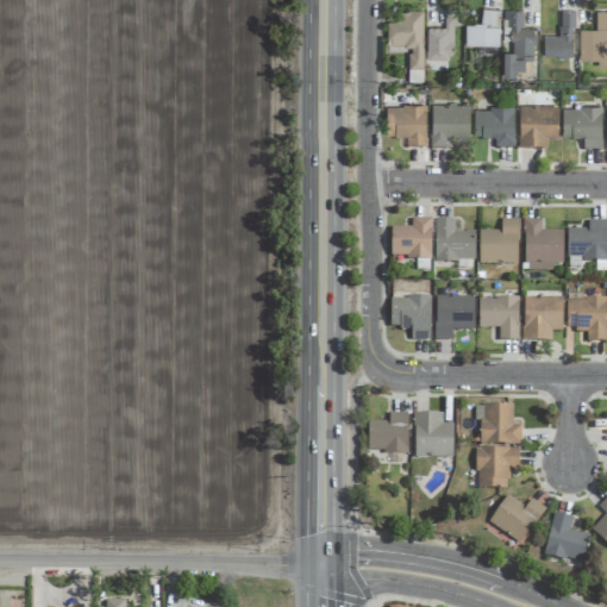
[(468,44),(501,44),(502,8),(483,7),(483,22),(468,22),(468,44)]
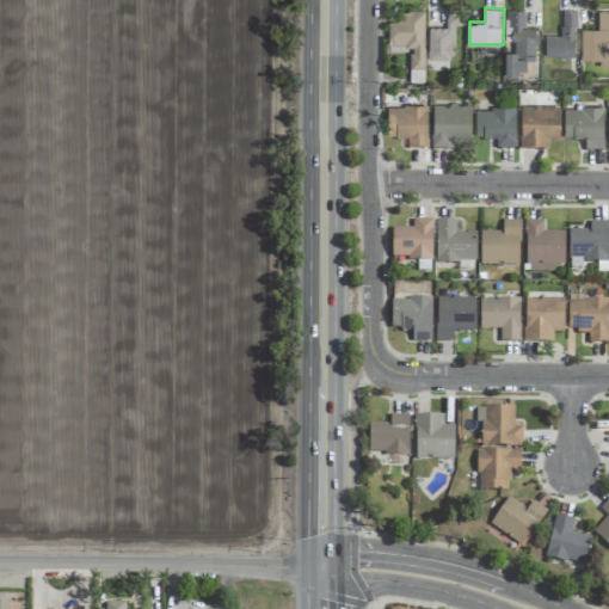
[(426,8),(403,8),(403,20),(391,19),(391,44),(411,44),(411,68),(426,68),(426,8)]
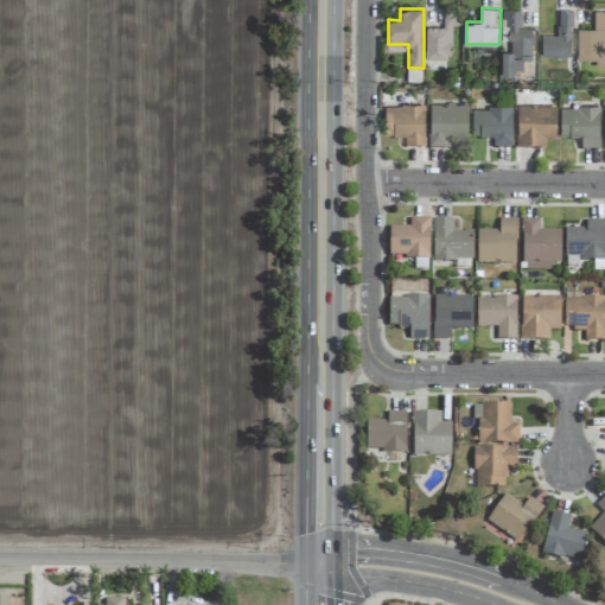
[(454,23),(460,23),(462,8),(446,8),(445,26),(427,26),(427,57),(453,57),(454,23)]
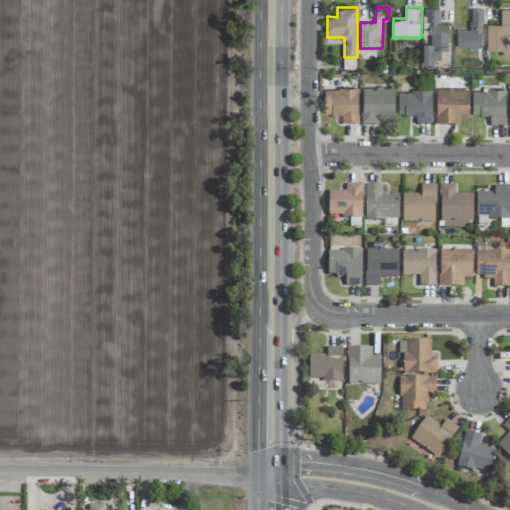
[(483,46),(484,8),(472,7),(472,29),(459,29),(458,46),(483,46)]
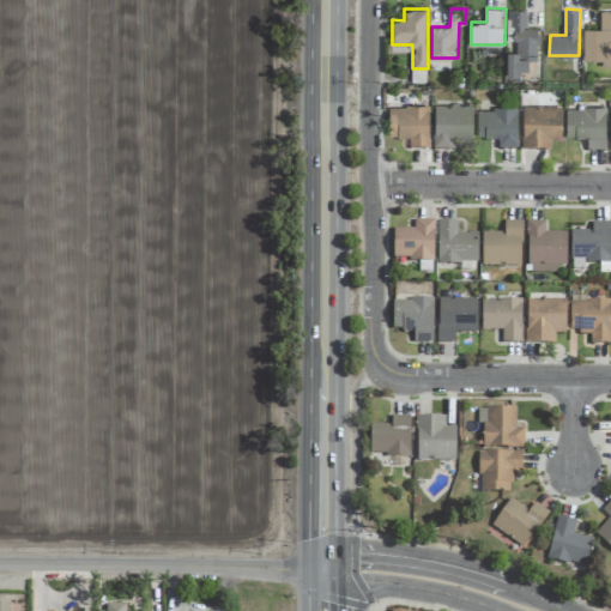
[(586,28),(585,59),(604,60),(604,65),(610,65),(610,8),(603,10),(602,29),(586,28)]
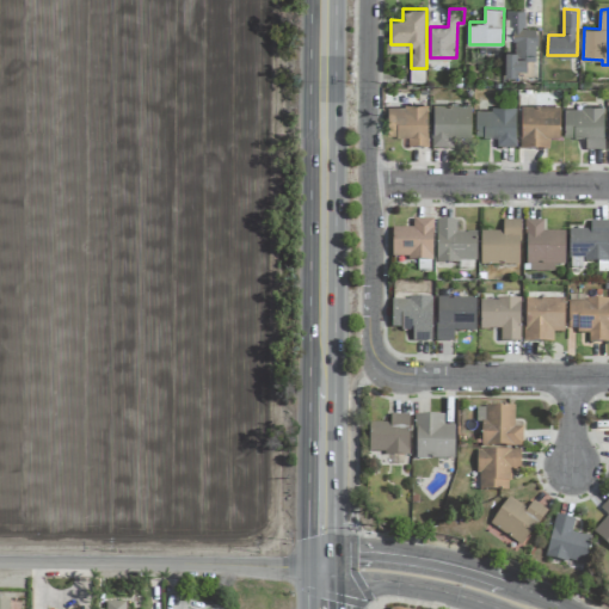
[(473,137),(473,104),(435,103),(434,147),(451,148),(451,137),(473,137)]
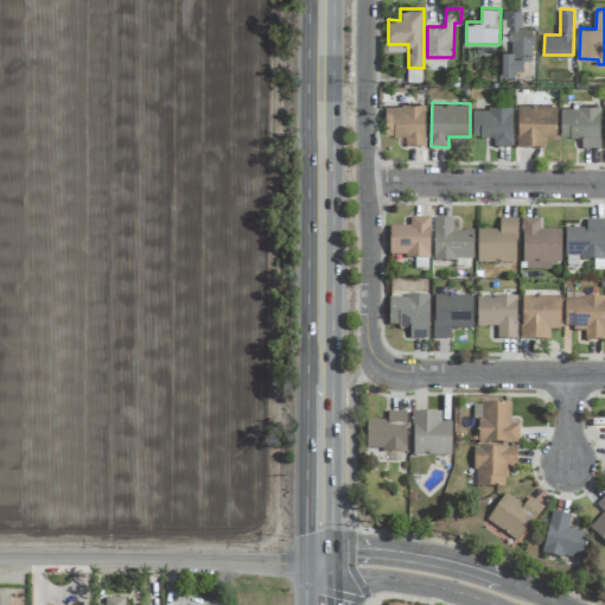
[(426,146),(426,103),(387,103),(387,135),(407,135),(406,146),(426,146)]
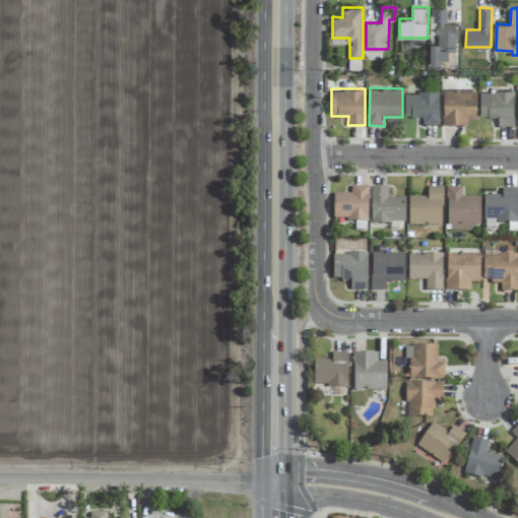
[(477,89),(444,88),(444,126),(467,126),(468,118),(477,118),(477,89)]
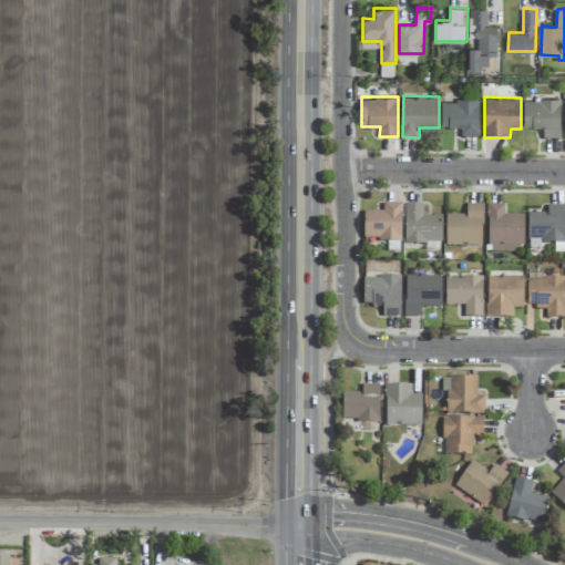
[(562,137),(561,98),(524,99),(525,127),(544,127),(544,139),(562,137)]
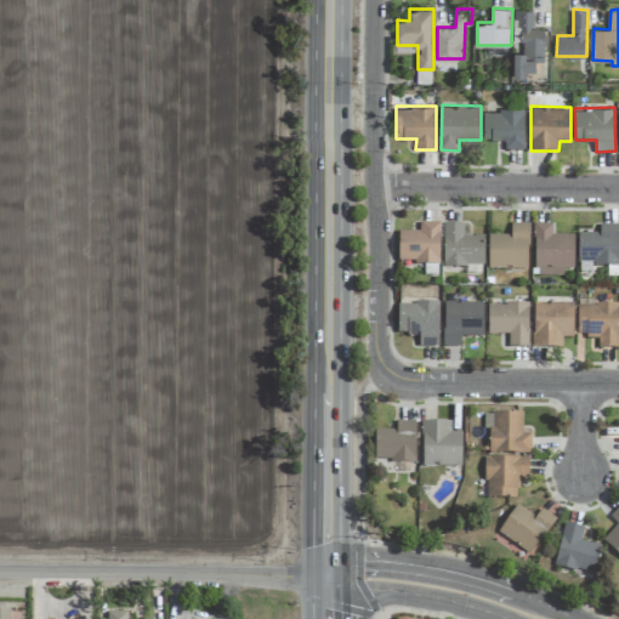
[(526,108),(484,108),(484,140),(506,140),(506,148),(526,149),(526,108)]
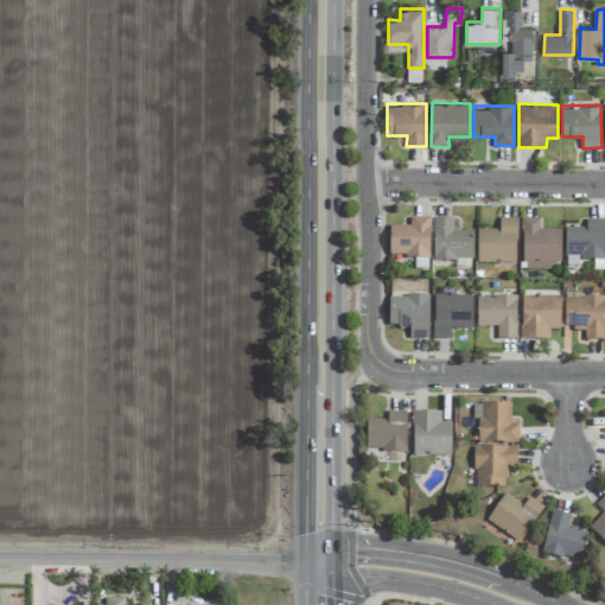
[(392,224),(390,255),(431,256),(431,216),(411,216),(411,224),(392,224)]
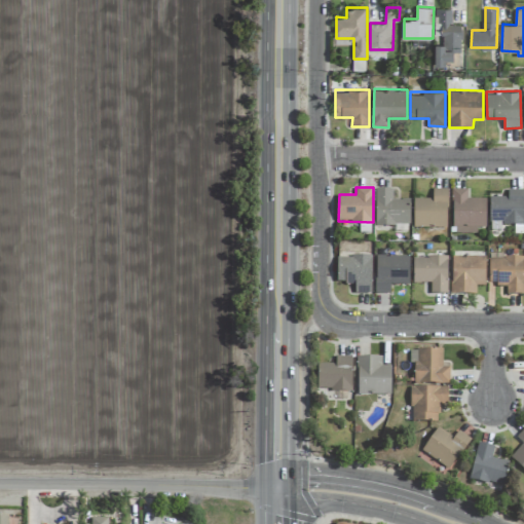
[(394,188),(377,188),(376,224),(410,225),(411,198),(393,198),(394,188)]
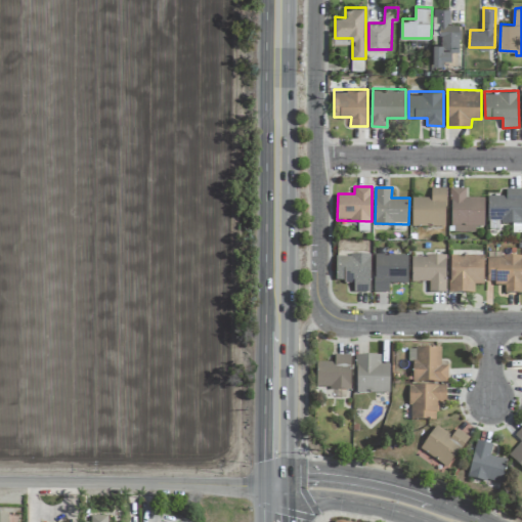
[(447,187),(432,187),(432,198),(414,197),(412,225),(446,225),(447,187)]
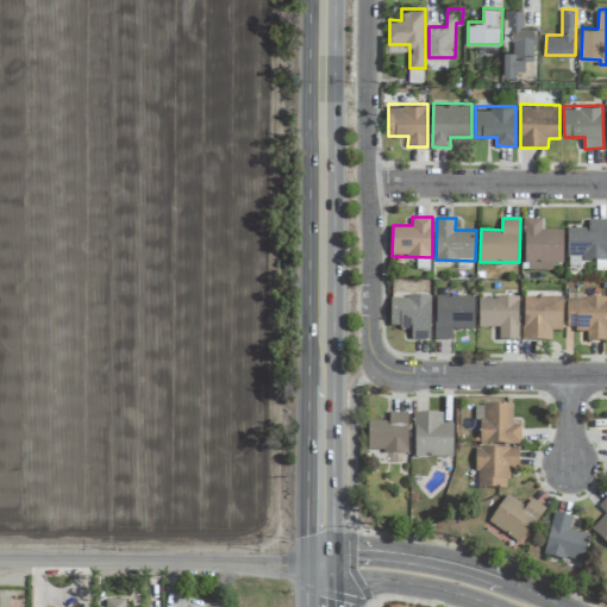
[(564,230),(543,229),(543,218),(526,218),(525,269),(554,269),(554,262),(564,262),(564,230)]
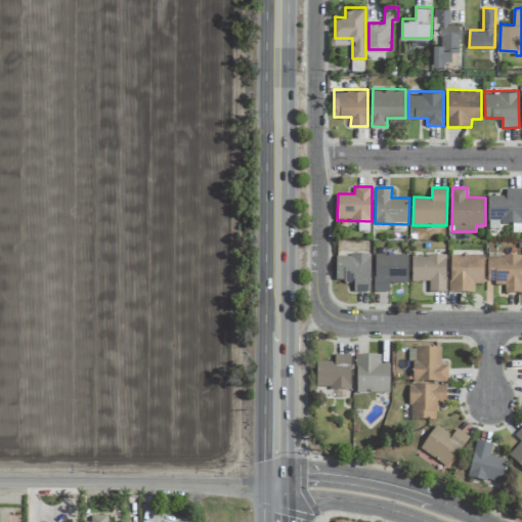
[(521,188),(507,187),(507,196),(489,196),(488,219),(501,219),(501,223),(521,223),(521,188)]
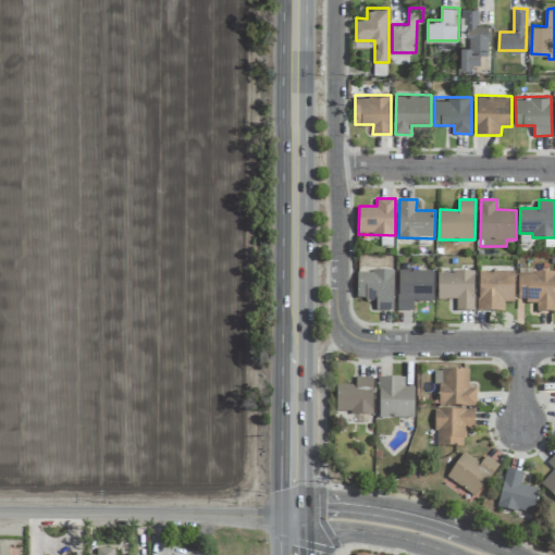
[(434,270),(399,269),(398,309),(414,309),(414,300),(434,300),(434,270)]
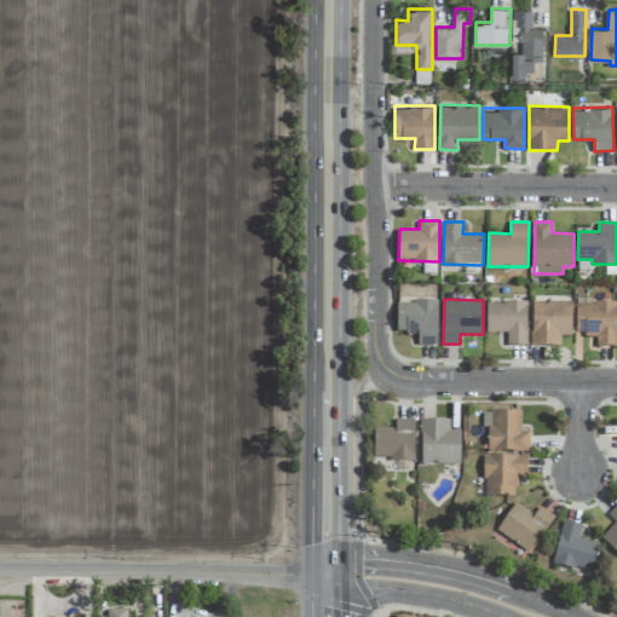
[(398,300),(398,332),(419,332),(419,344),(438,345),(439,301),(398,300)]
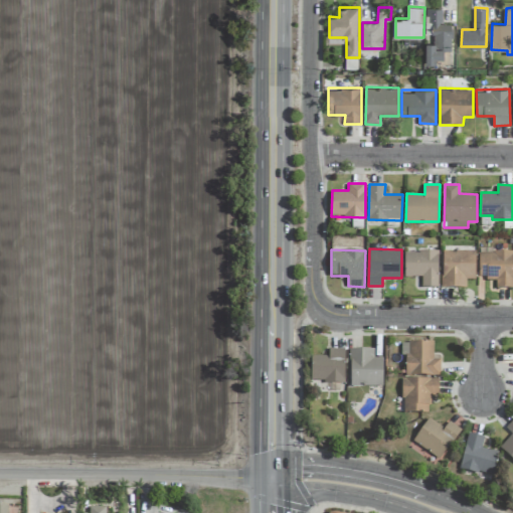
[(444,249),(443,286),(467,287),(467,279),(476,279),(476,250),(444,249)]
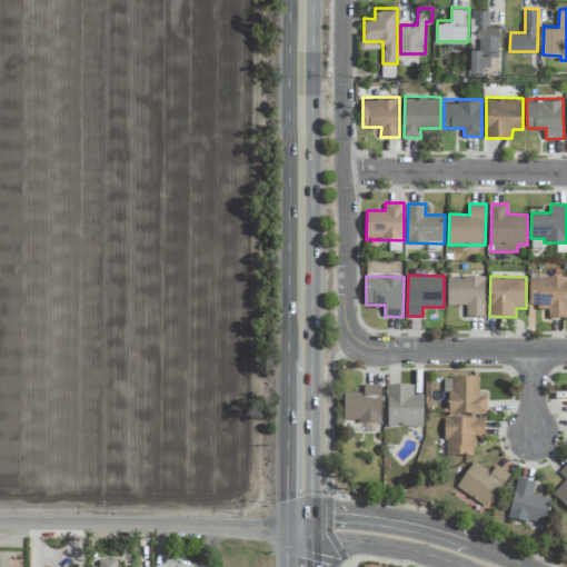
[(485,317),(485,277),(448,277),(448,305),(467,306),(467,316),(485,317)]
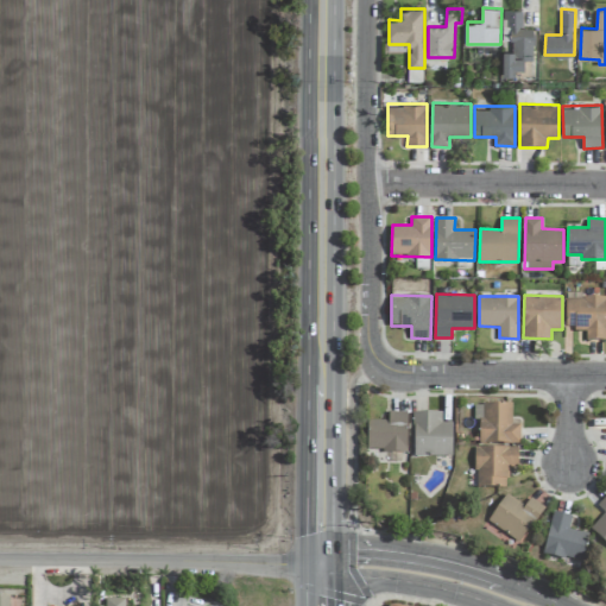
[(605,297),(567,296),(566,328),(587,329),(586,339),(605,339),(605,297)]
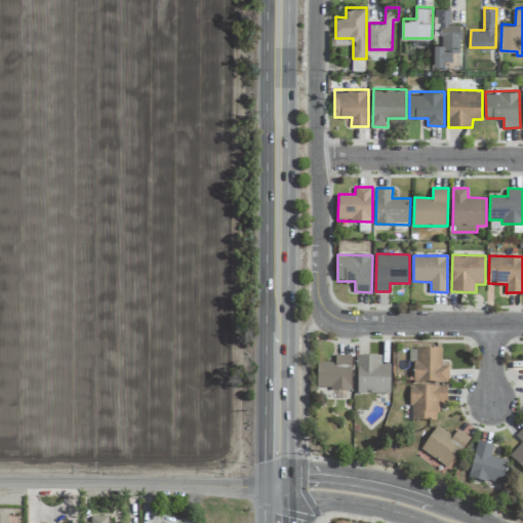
[(443,348),(410,348),(409,361),(414,361),(414,381),(449,383),(449,365),(442,365),(443,348)]
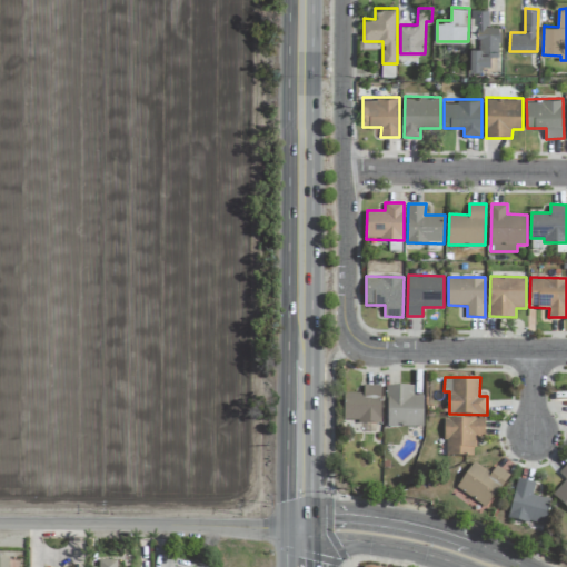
[(365,393),(345,393),(344,420),(381,421),(381,385),(365,384),(365,393)]
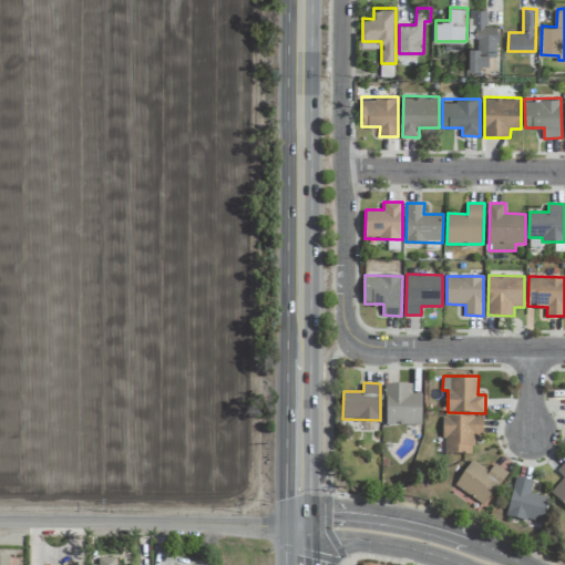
[(387,424),(423,424),(422,393),(412,393),(412,383),(386,383),(387,424)]
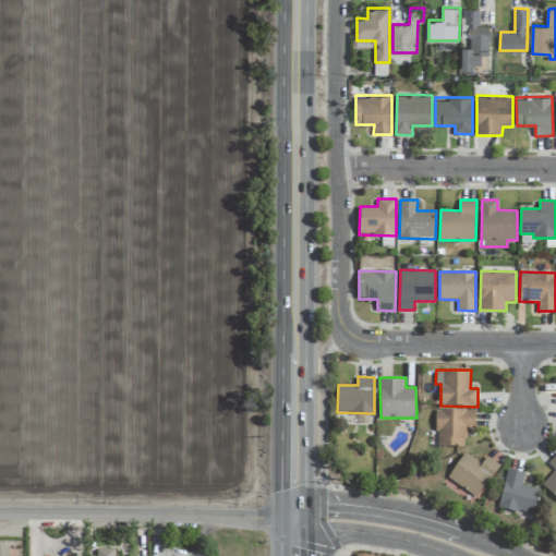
[(467,446),(467,427),(476,427),(476,409),(437,410),(437,446),(467,446)]
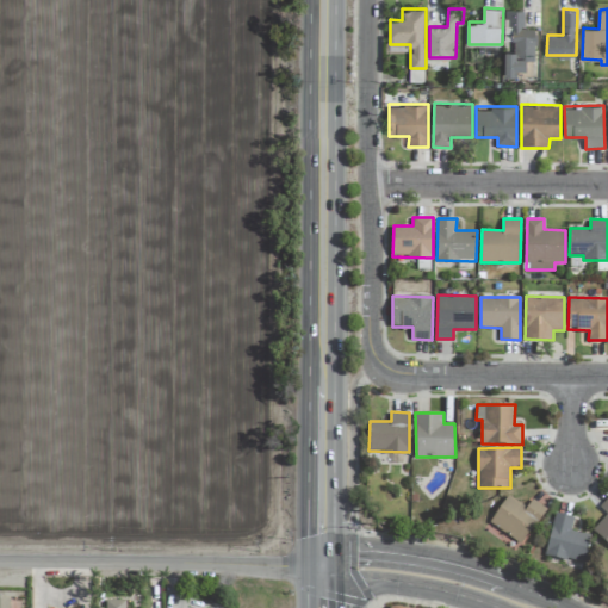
[(528,507),(507,494),(485,529),(520,550),(546,507),(533,498),(528,507)]
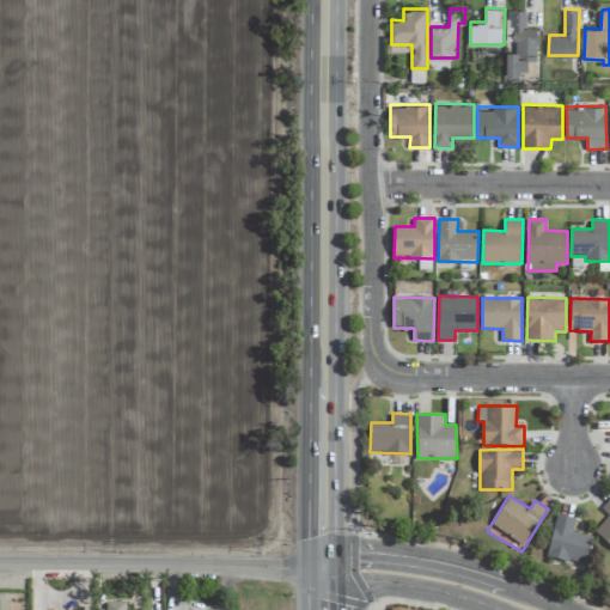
[(609,500),(602,508),(609,514),(595,531),(609,544),(609,500)]
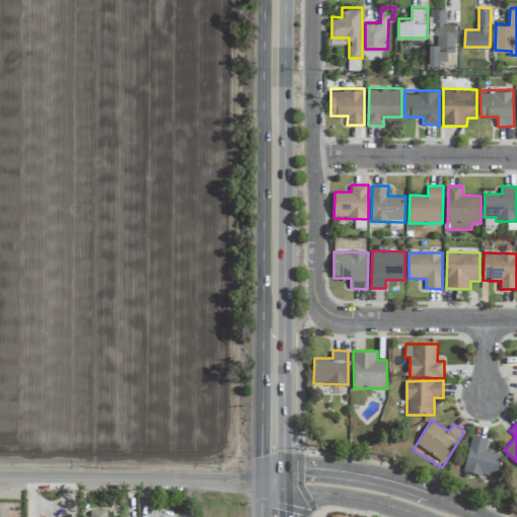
[(463,470),(497,478),(503,454),(486,450),(489,439),(472,435),(463,470)]
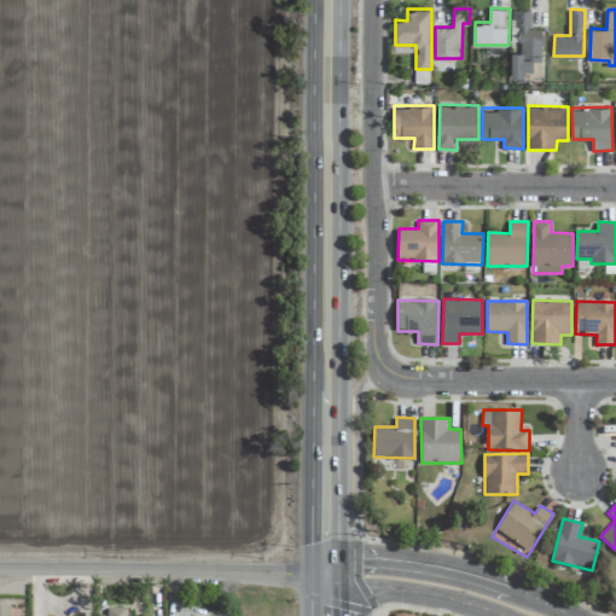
[(10,615),(11,604),(0,603),(0,615),(10,615)]
